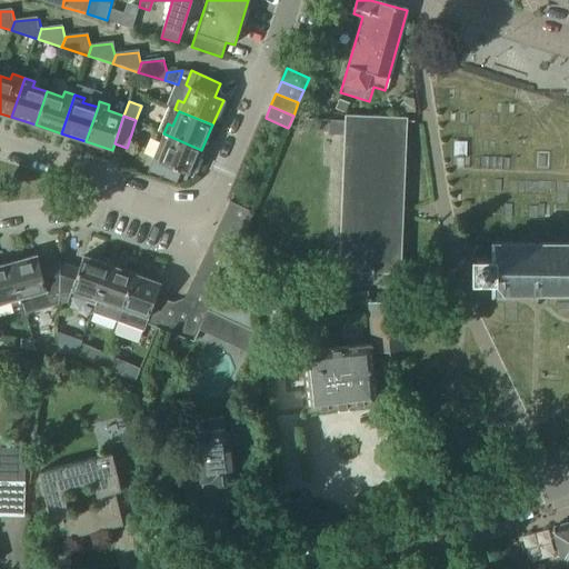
[(339,272),(401,276),(408,118),(345,116),(345,121),(329,120),(329,135),(343,136),(339,272)]
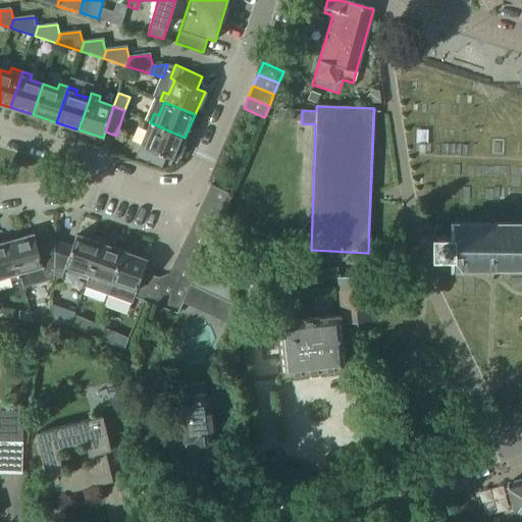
[(147,129),(151,132),(145,147),(175,160),(185,138),(150,122),(147,129)]
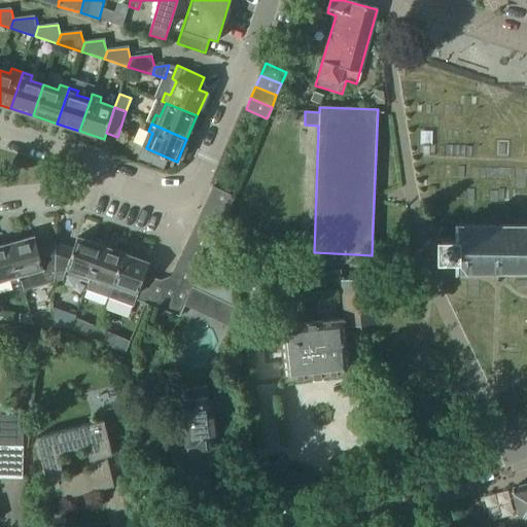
[(236,198),(213,187),(208,199),(230,209),(236,198)]
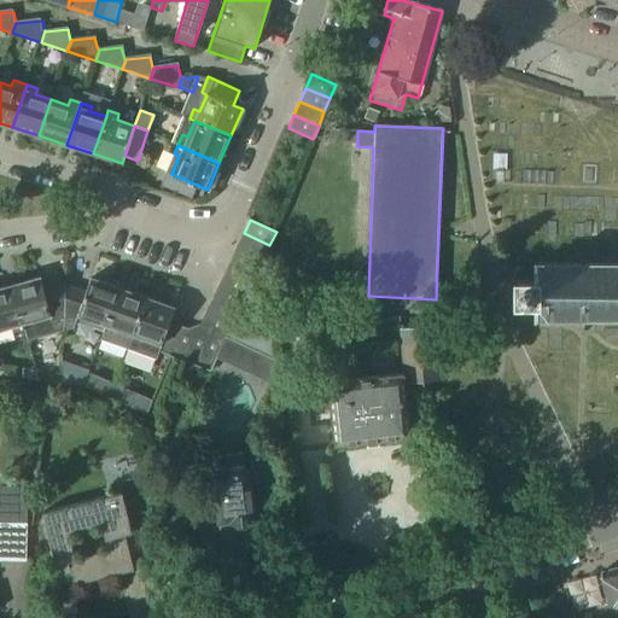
[(238,246),(263,258),(269,245),(244,233),(238,246)]
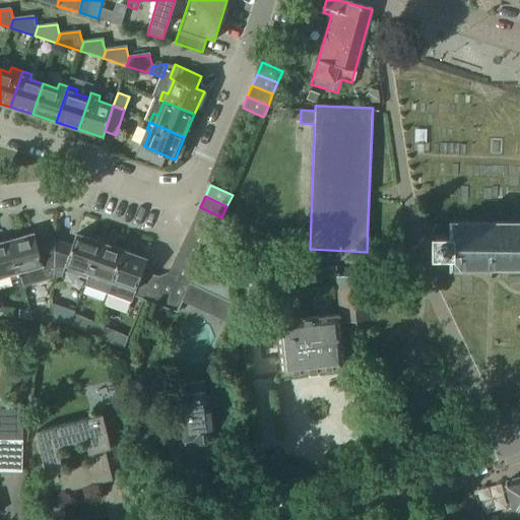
[(221,217),(200,207),(195,218),(216,229),(218,224),(221,217)]
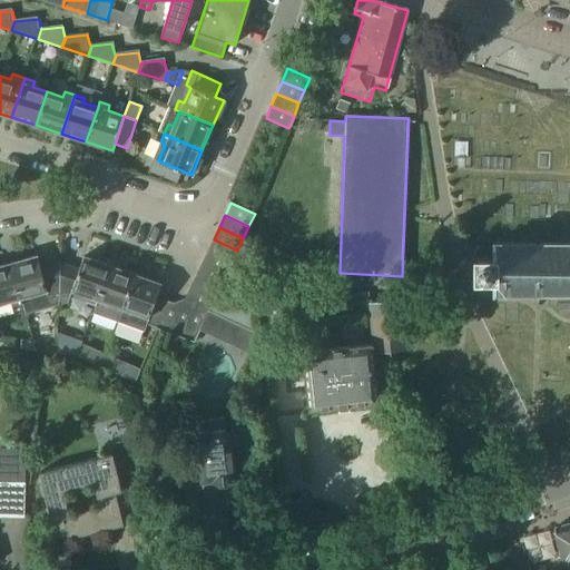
[(207,251),(232,263),(237,251),(214,239),(207,251)]
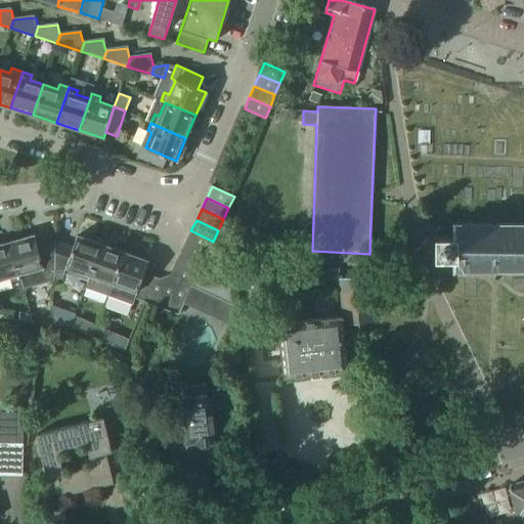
[(523,272),(523,224),(452,224),(452,239),(437,239),(437,260),(452,260),(452,272),(523,272)]
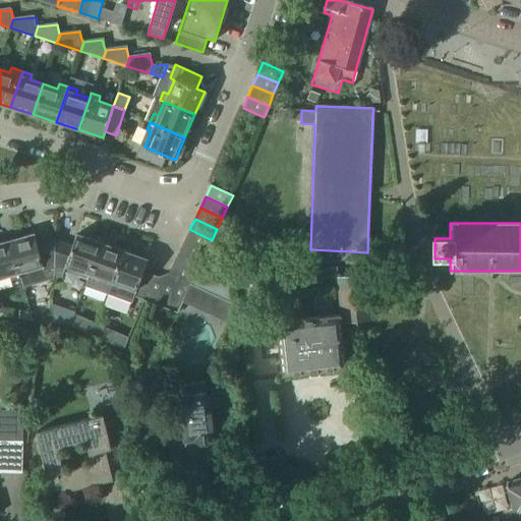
[(212,240),(189,229),(184,240),(206,250),(212,240)]
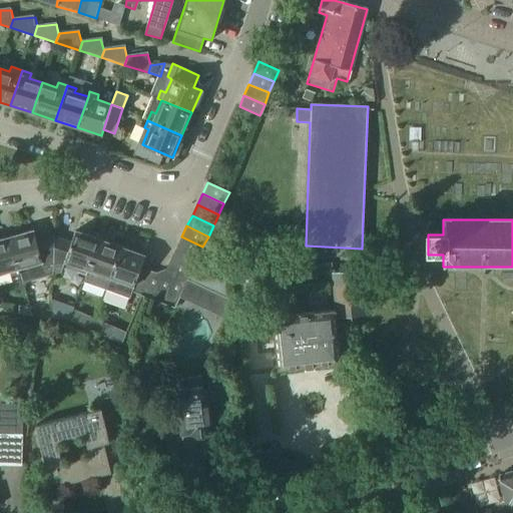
[(36,243),(32,231),(9,238),(19,275),(27,272),(26,268),(41,263),(42,268),(52,268),(53,238),(36,243)]
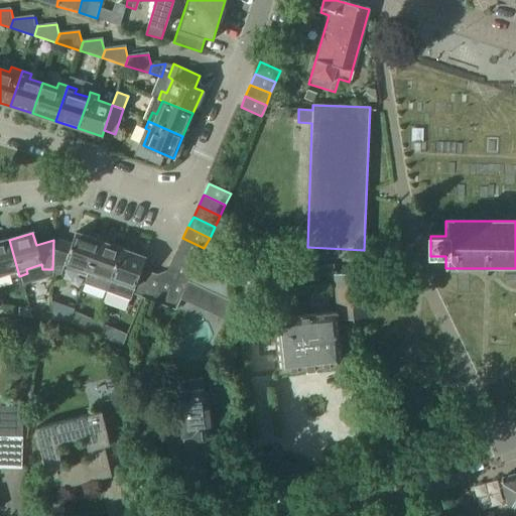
[(65,263),(80,269),(78,274),(86,277),(98,242),(75,234),(70,245),(53,240),(52,269),(53,275),(60,274),(65,263)]
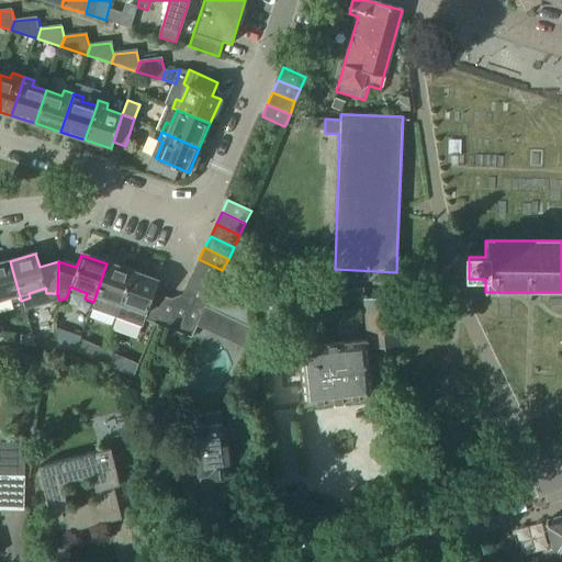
[(193,271),(216,282),(222,270),(199,259),(193,271)]
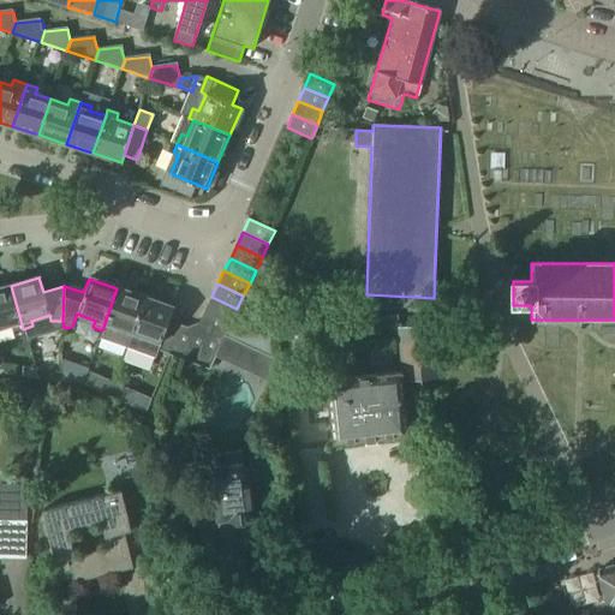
[(0,288),(0,328),(11,326),(12,332),(23,329),(11,286),(0,288)]
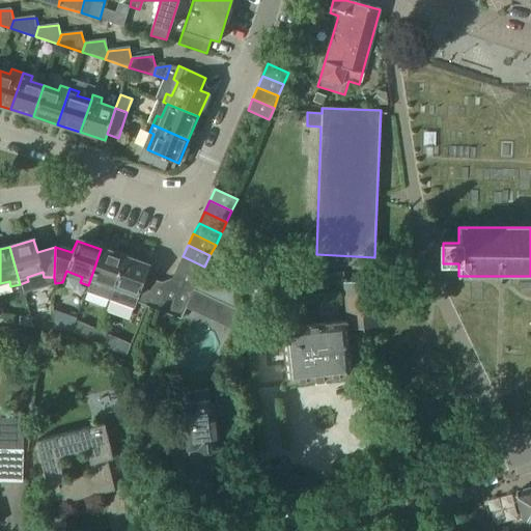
[(124,257),(101,249),(88,285),(98,288),(100,283),(113,287),(124,257)]
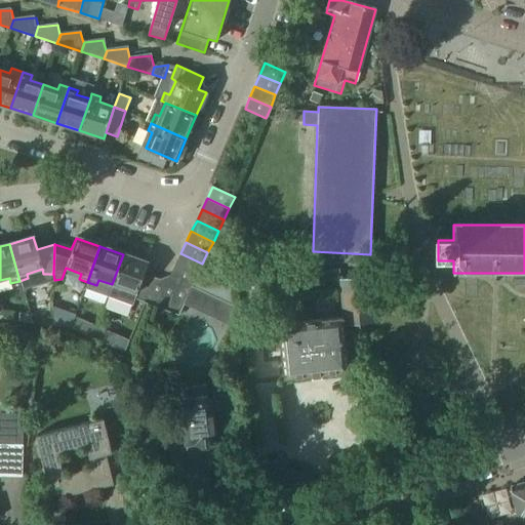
[(197,275),(198,272),(202,264),(180,253),(175,265),(197,275)]
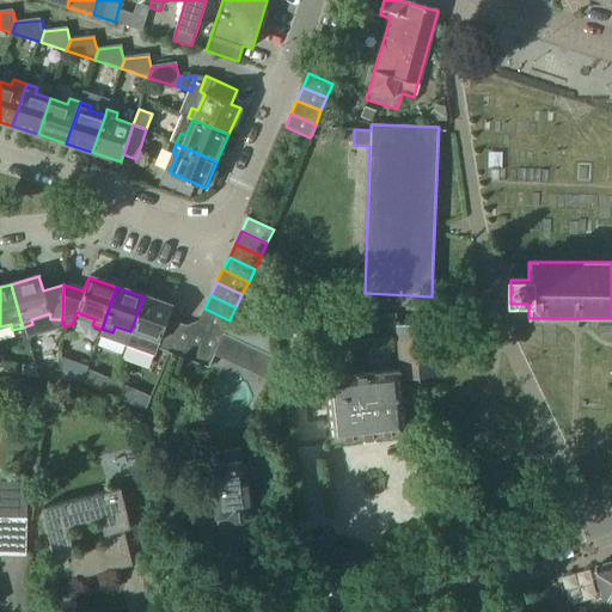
[(172,306),(144,297),(130,331),(128,337),(124,347),(153,356),(157,349),(210,367),(216,355),(225,337),(226,334),(224,332),(199,322),(197,322),(189,326),(167,319),(172,306)]
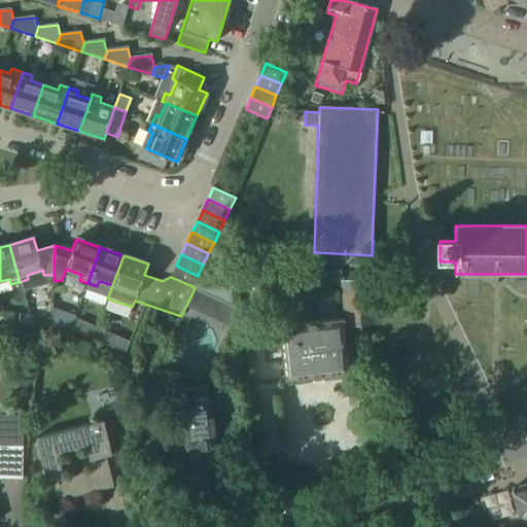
[(171,277),(192,286),(198,276),(176,266),(171,277)]
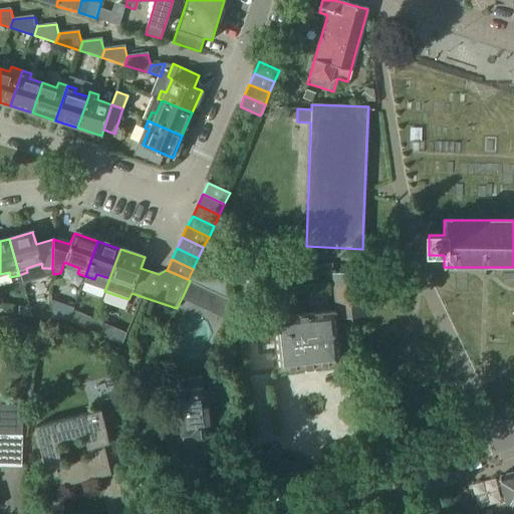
[(231,302),(229,283),(194,266),(193,269),(188,279),(190,280),(189,283),(231,302)]
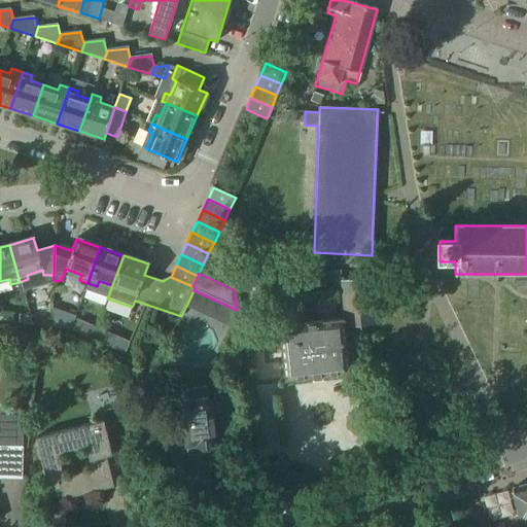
[(370,279),(341,282),(345,319),(347,325),(375,322),(370,279)]
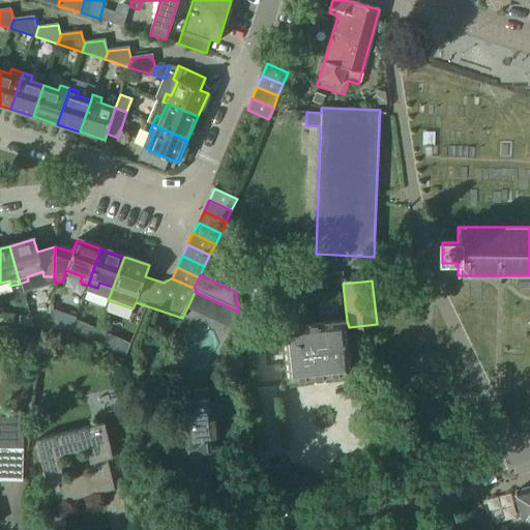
[(241,333),(238,312),(195,292),(187,307),(241,333)]
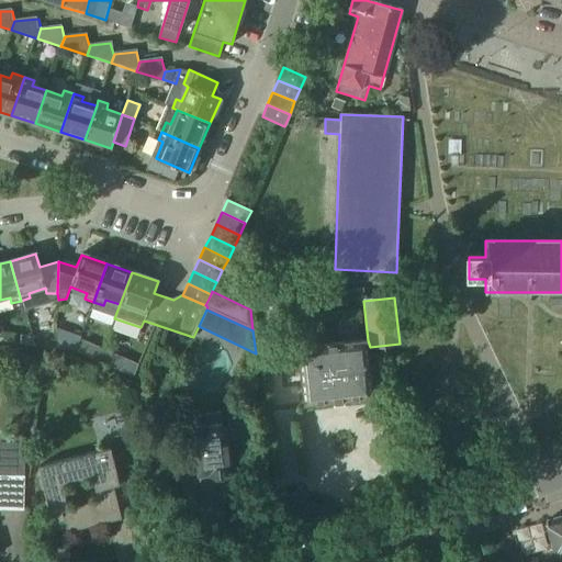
[(370,347),(368,340),(299,348),(305,405),(373,397),(367,347),(370,347)]
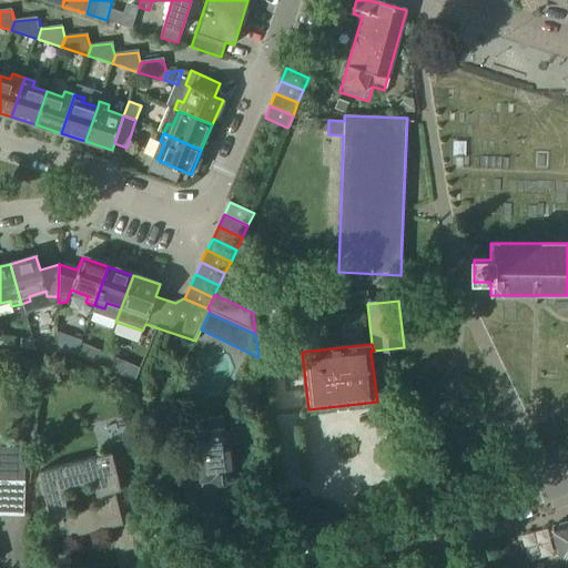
[(200,459),(203,484),(202,484),(203,498),(232,495),(230,479),(231,478),(224,428),(226,428),(224,416),(206,419),(209,430),(185,434),(186,444),(184,444),(186,462),(200,459)]
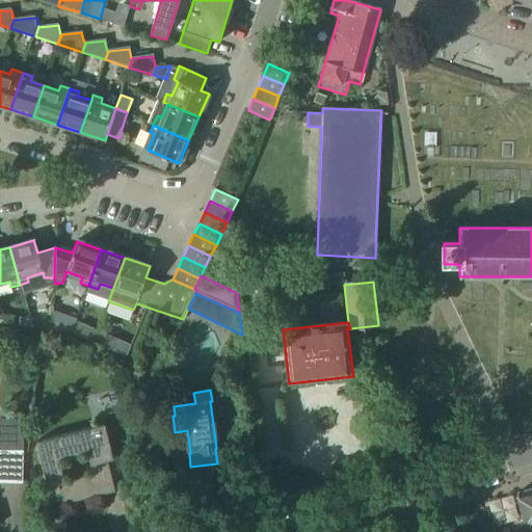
[(238,392),(215,395),(218,417),(241,414),(238,392)]
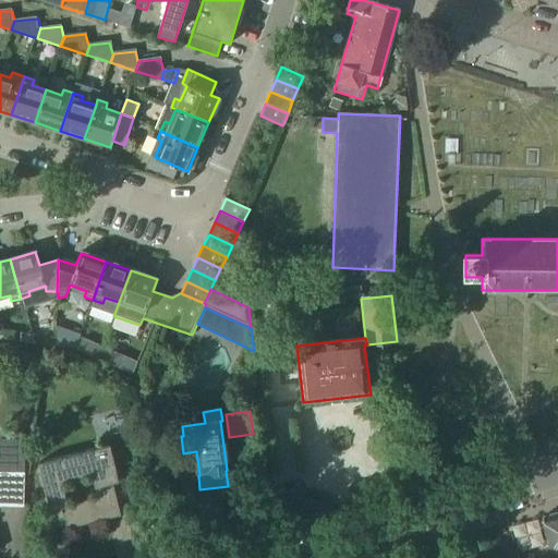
[(0,435),(0,506),(23,507),(24,462),(25,437),(0,435)]
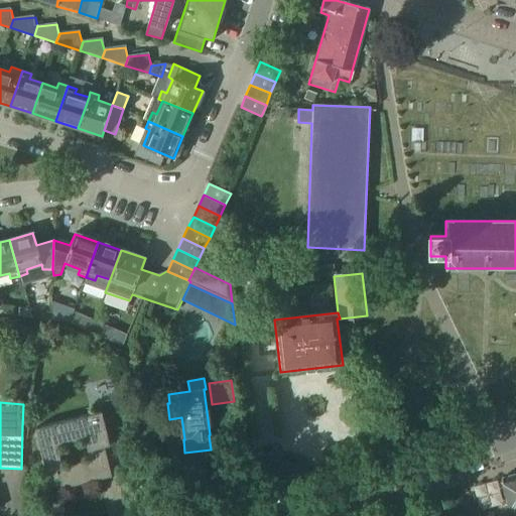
[(112,481),(105,448),(110,447),(103,415),(35,430),(44,473),(55,471),(60,492),(112,481)]
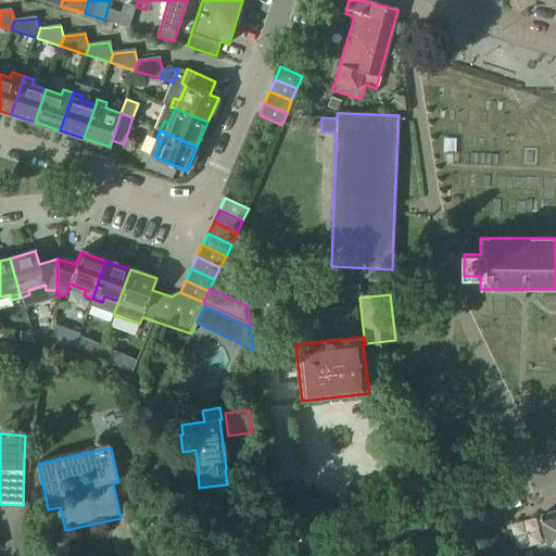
[(555,509),(539,514),(547,547),(555,550),(555,509)]
